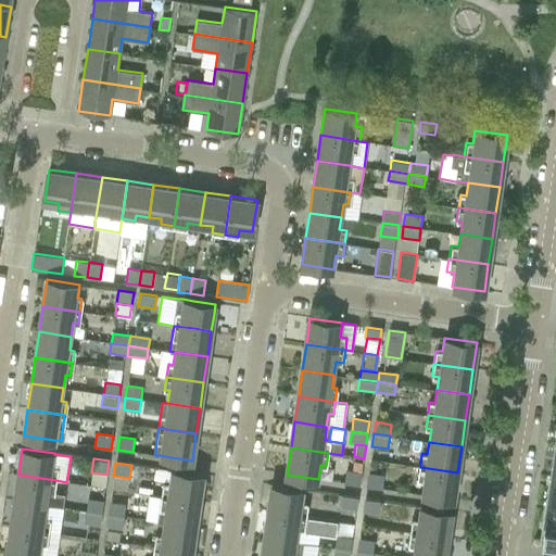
[(457,472),(420,467),(418,480),(424,480),(421,494),(454,498),(457,472)]
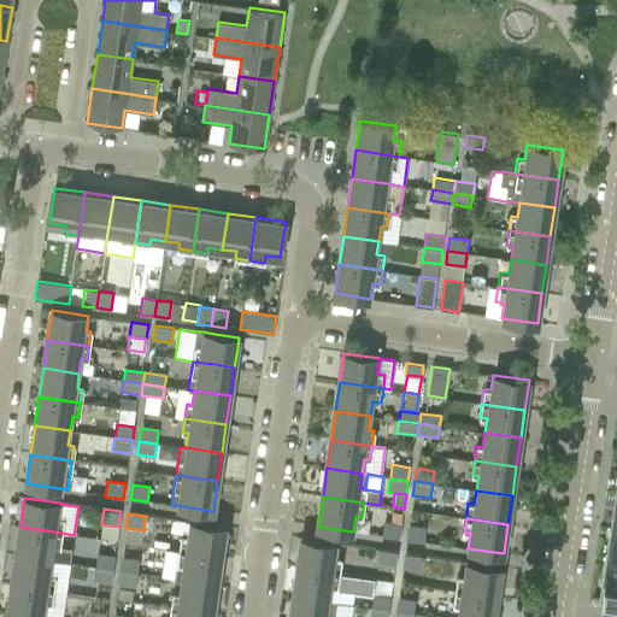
[(383,522),(382,536),(399,539),(401,524),(383,522)]
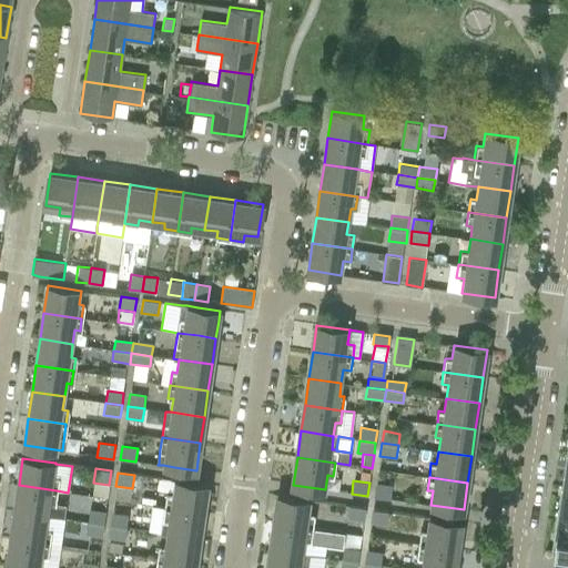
[(169,494),(166,507),(204,513),(208,486),(176,482),(174,495),(169,494)]
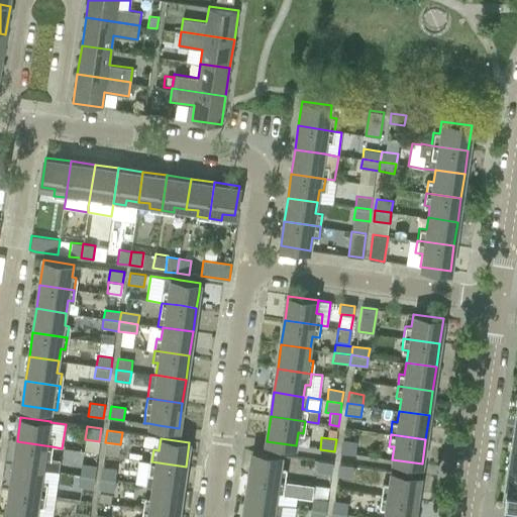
[(340,439),(339,452),(353,454),(355,441),(340,439)]
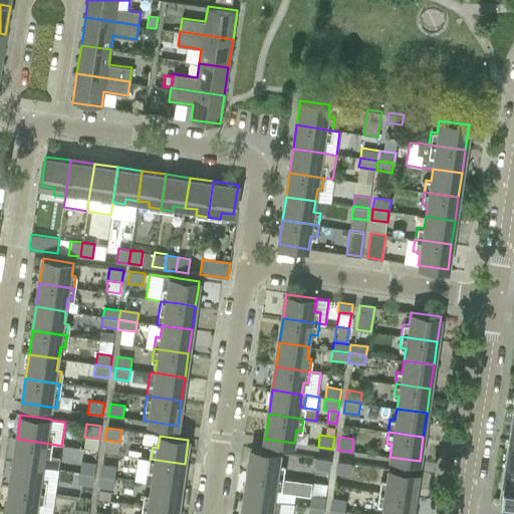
[(17,439),(13,463),(42,467),(42,466),(58,469),(59,457),(49,455),(51,444),(17,439)]
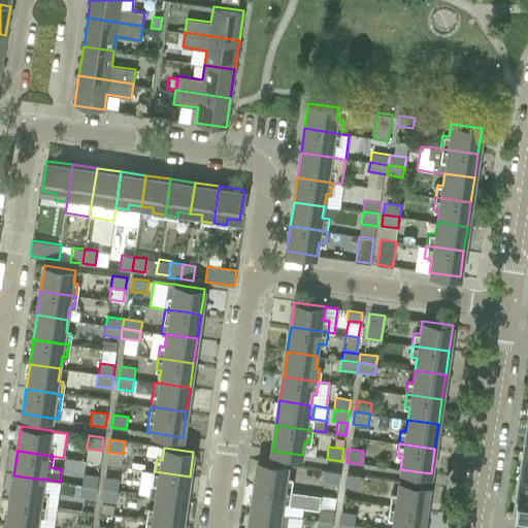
[(259,461),(255,486),(290,491),(292,479),(286,477),(288,465),(259,461)]
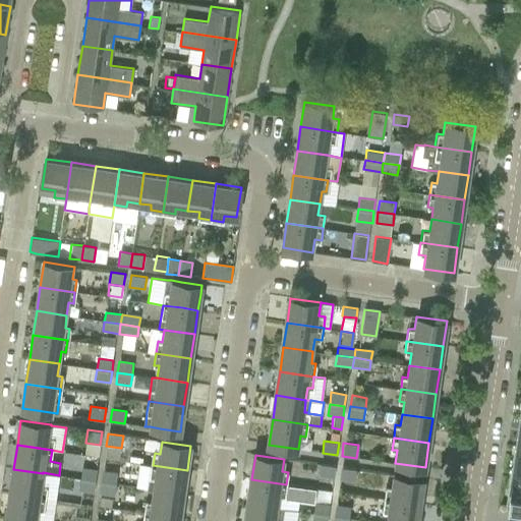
[(321,464),(319,476),(334,478),(335,466),(321,464)]
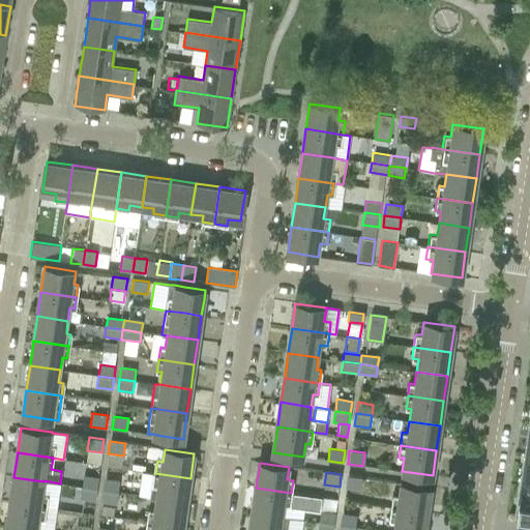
[(154,484),(152,497),(156,498),(186,502),(190,478),(155,473),(154,484)]
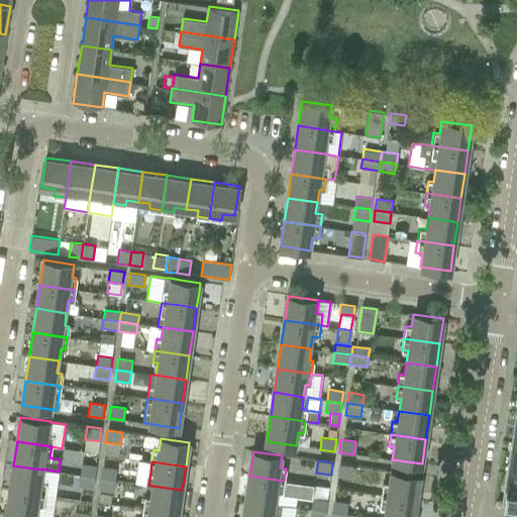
[(82,463),(80,475),(94,477),(95,466),(82,463)]
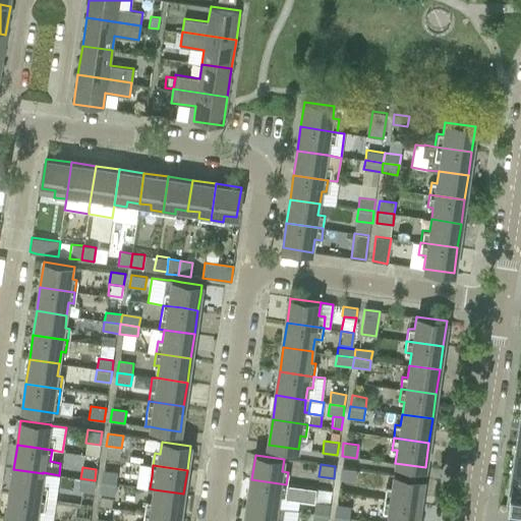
[(341,467),(340,479),(354,481),(356,469),(341,467)]
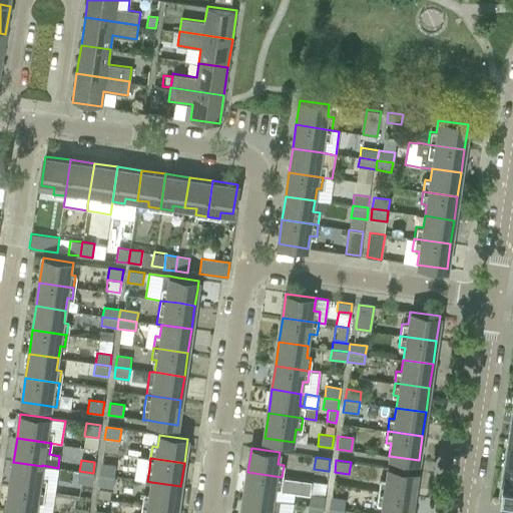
[(501,496),(512,497),(512,462),(506,461),(504,472),(502,472),(501,480),(503,480),(501,496)]
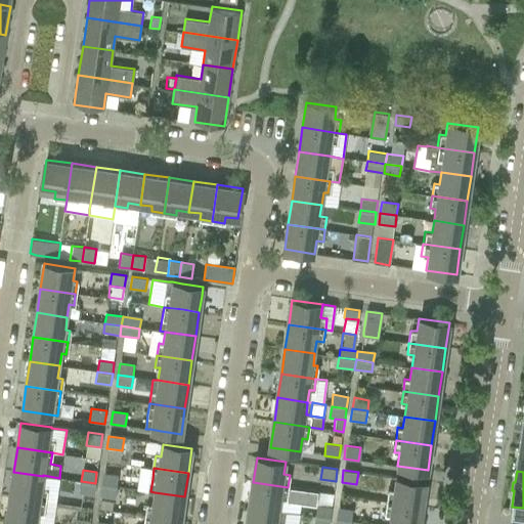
[(13,472),(10,495),(45,500),(56,503),(59,479),(43,477),(43,476),(13,472)]
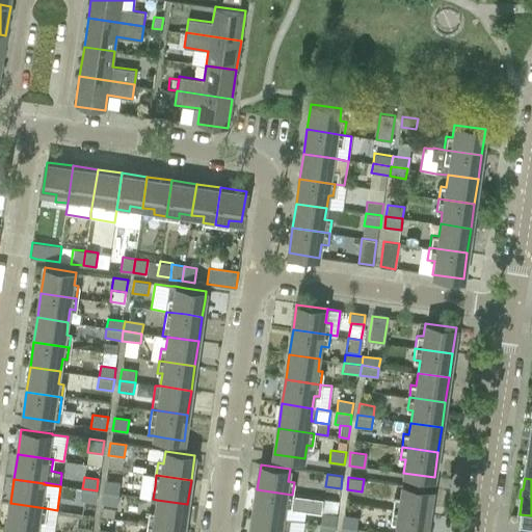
[(105,480),(103,491),(118,495),(120,482),(105,480)]
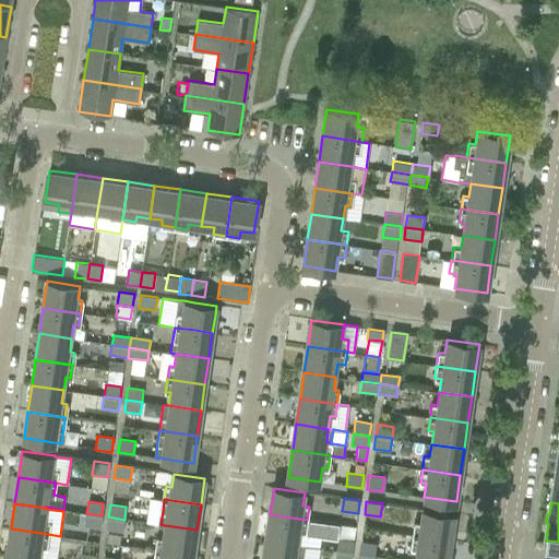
[(415,522),(413,536),(450,542),(454,514),(421,509),(420,523),(415,522)]
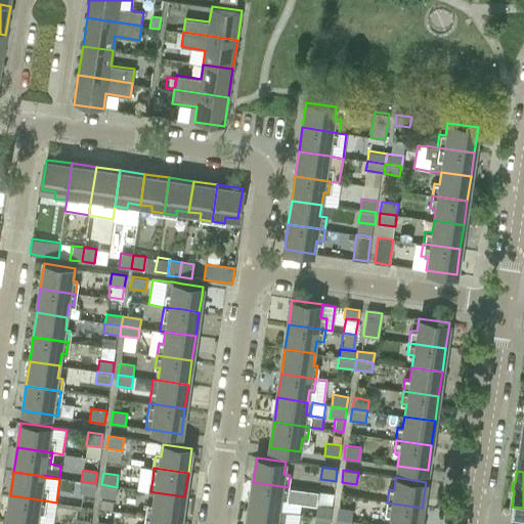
[(81,481),(79,493),(93,495),(95,483),(81,481)]
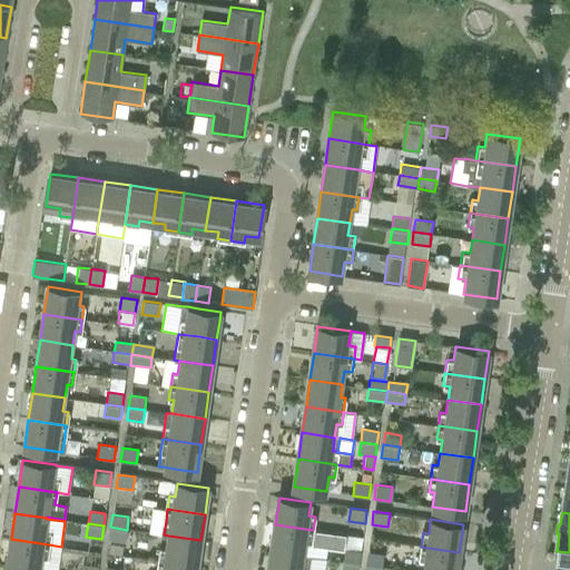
[(275,524),(272,551),(303,556),(305,541),(311,542),(313,530),(275,524)]
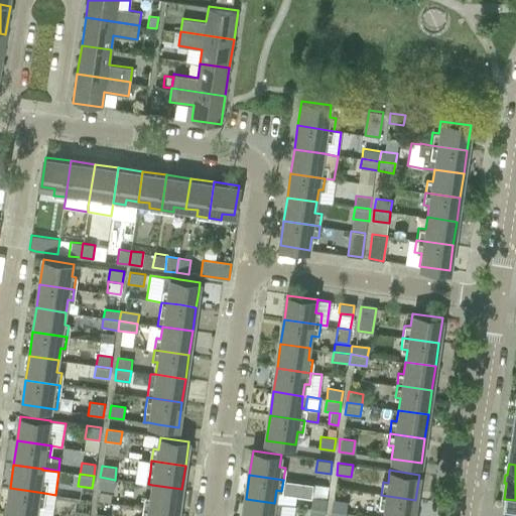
[(100,477),(99,489),(113,491),(115,480),(100,477)]
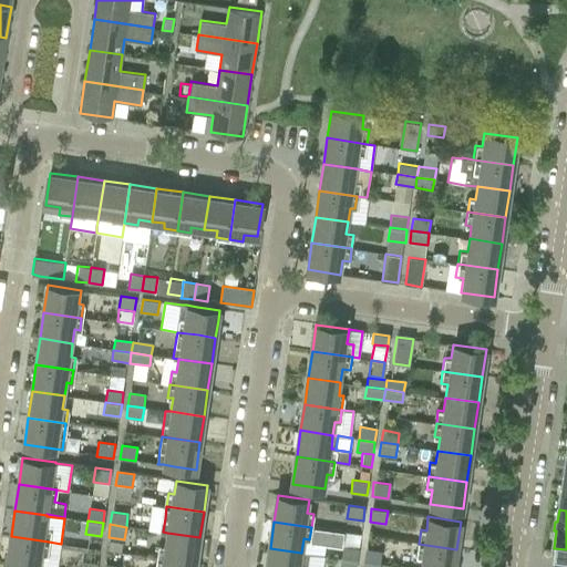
[(161,546),(158,558),(196,564),(199,537),(167,533),(165,546),(161,546)]
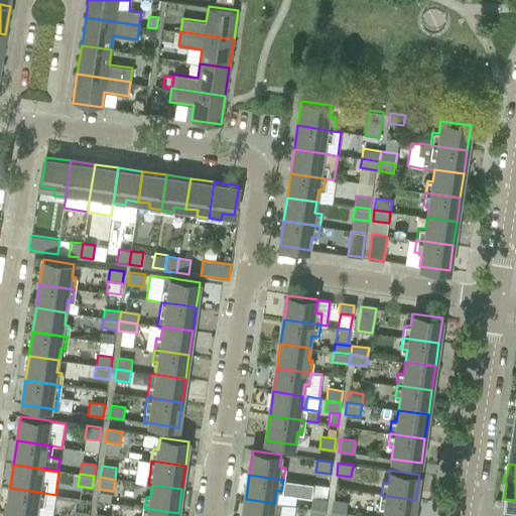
[(10,488),(6,512),(33,515),(35,515),(36,515),(41,515),(44,493),(10,488)]
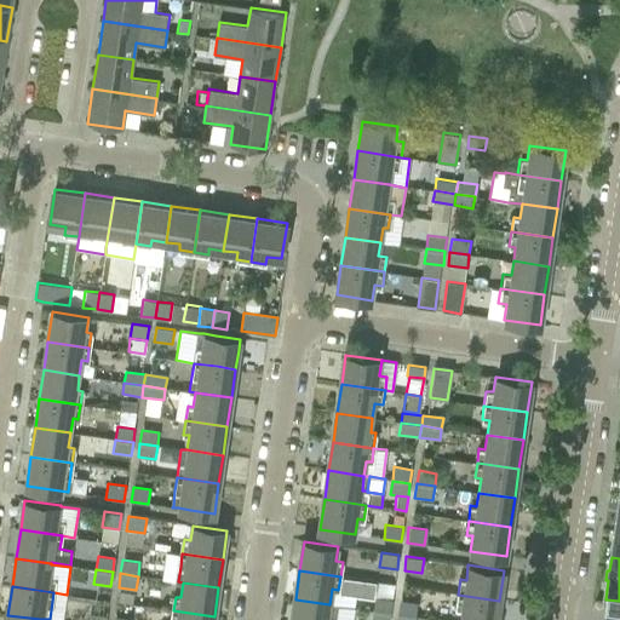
[(119,592),(118,602),(132,604),(133,595),(119,592)]
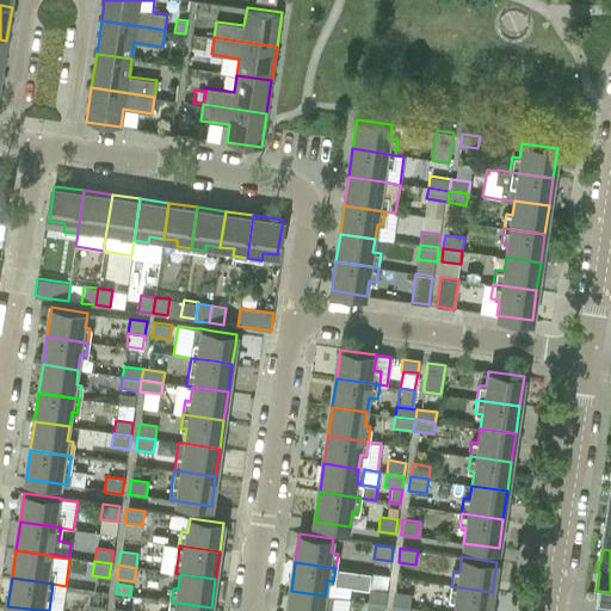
[(455,600),(452,610),(488,610),(492,592),(451,586),(449,599),(455,600)]
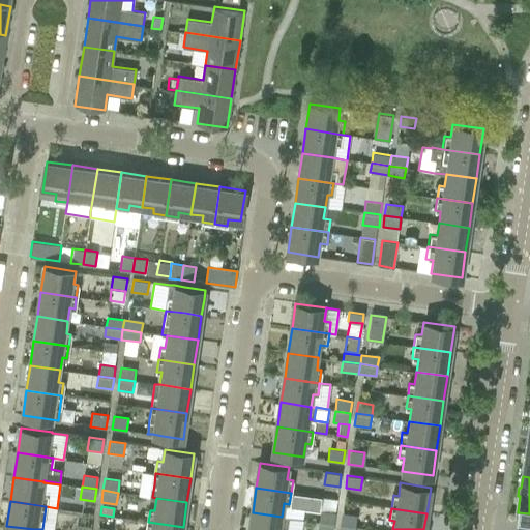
[(321,510),(319,522),(333,524),(335,512),(321,510)]
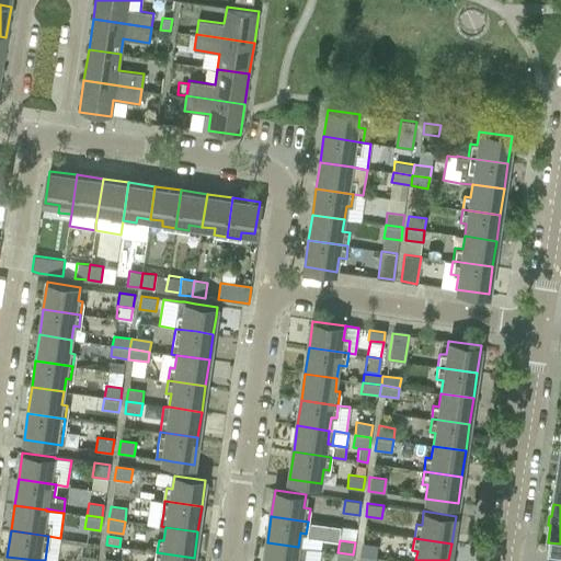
[(267,542),(263,560),(301,560),(304,547),(298,547),(267,542)]
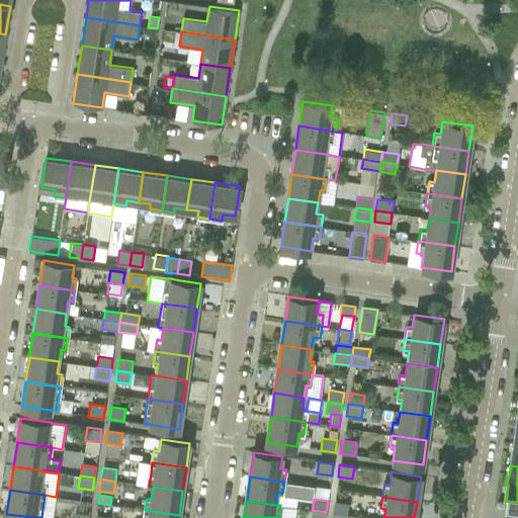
[(334,502),(333,513),(347,515),(349,504),(334,502)]
